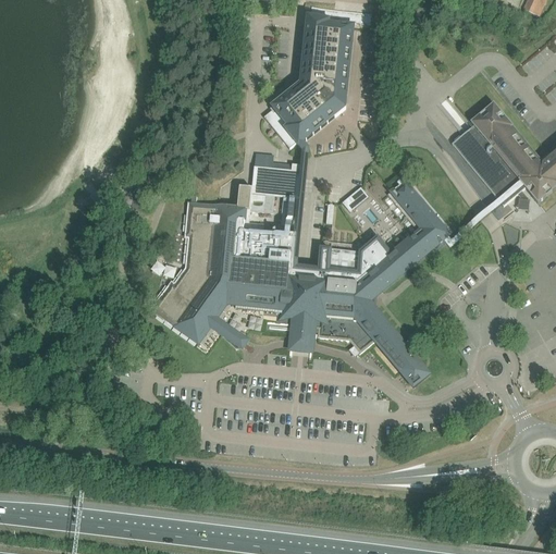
[(539,16),(546,0),(527,0),(522,9),(539,16)]
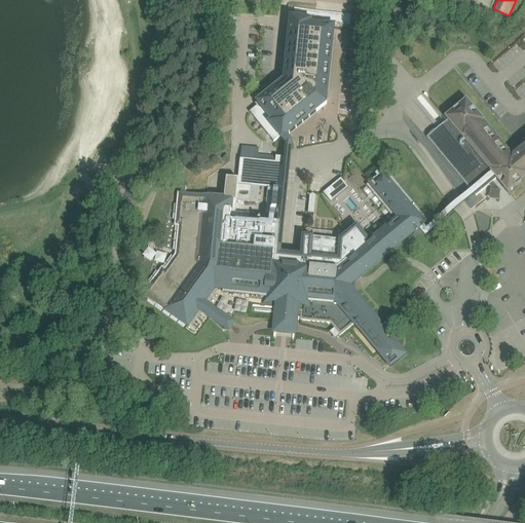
[(323,96),(330,27),(305,24),(306,15),(310,15),(310,20),(331,22),(331,19),(338,20),(338,17),(314,14),(314,11),(293,8),(292,20),(286,83),(284,83),(283,82),(263,98),(261,96),(254,101),(256,104),(249,109),(272,139),(276,136),(278,134),(282,132),(312,106),(315,109),(326,101),(326,96),(323,96)]
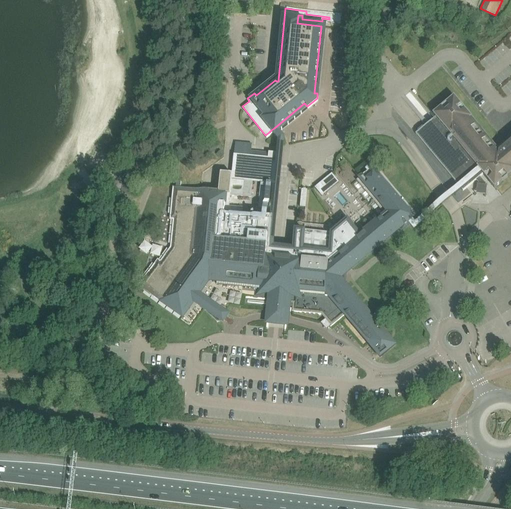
[(461,187),(462,188),(475,177),(478,181),(478,183),(484,184),(484,180),(479,174),(485,169),(490,175),(487,178),(493,185),(501,179),(498,176),(504,170),(507,174),(510,170),(510,135),(498,147),(497,146),(493,149),(467,118),(471,115),(464,107),(461,110),(456,104),(459,101),(453,93),(445,100),(448,103),(442,108),(439,105),(432,111),(434,115),(414,131),(457,182),(461,187)]
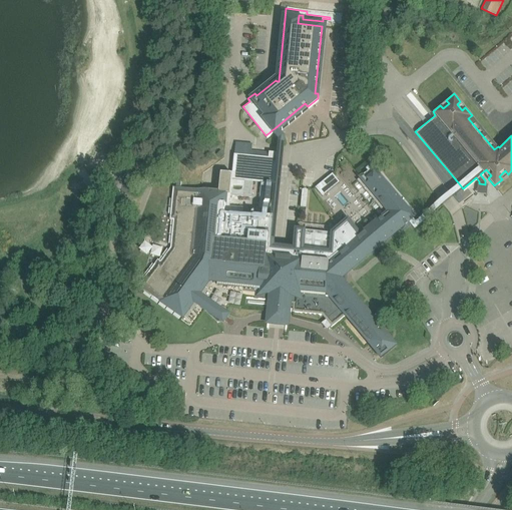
[(141,283),(140,285),(193,323),(215,292),(294,299),(293,309),(322,312),(323,313),(326,316),(323,319),(328,327),(339,317),(345,313),(347,310),(382,352),(380,355),(396,342),(393,344),(341,281),(343,279),(345,272),(400,225),(407,219),(414,227),(448,198),(462,187),(458,182),(445,193),(415,218),(412,215),(414,214),(373,164),(359,175),(390,212),(384,218),(381,214),(360,232),(342,211),(332,219),(337,224),(331,229),(294,226),(292,243),(274,241),(267,241),(270,214),(274,215),(280,157),(281,152),(277,151),(269,151),(268,156),(233,152),(231,172),(220,171),(217,191),(200,189),(175,187),(174,187),(171,215),(175,216),(172,246),(160,263),(157,261),(146,277),(141,283)]
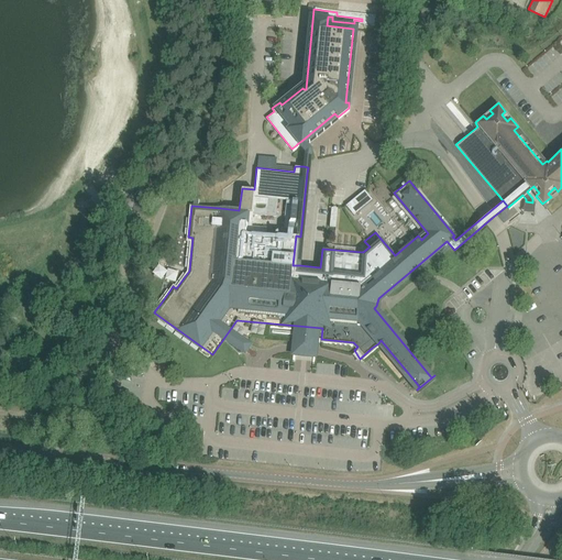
[(364,188),(348,201),(355,211),(372,197),(364,188)]
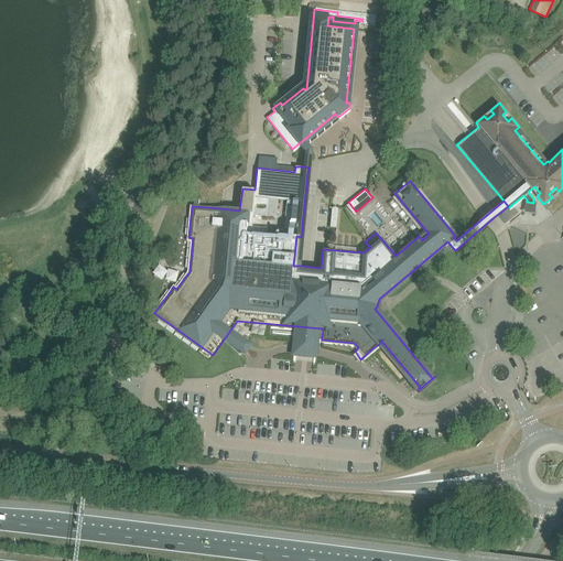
[(138,194),(132,208),(144,214),(151,198),(138,194)]
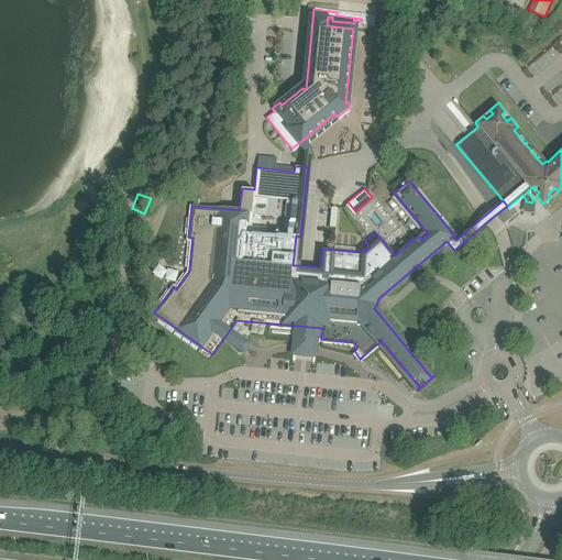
[(155,300),(151,307),(155,310),(161,304),(155,300)]
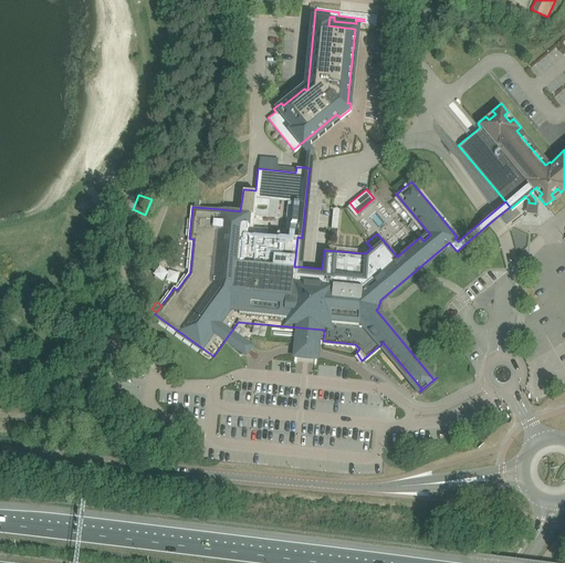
[(253,347),(219,323),(211,334),(246,358),(253,347)]
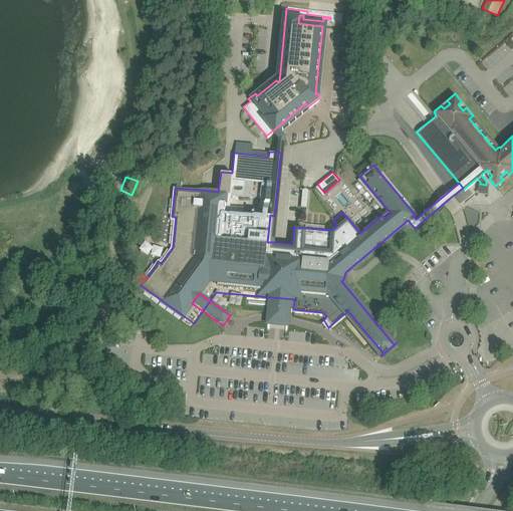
[(289,324),(291,296),(268,294),(265,320),(265,325),(268,326),(284,327),(288,328),(289,324)]
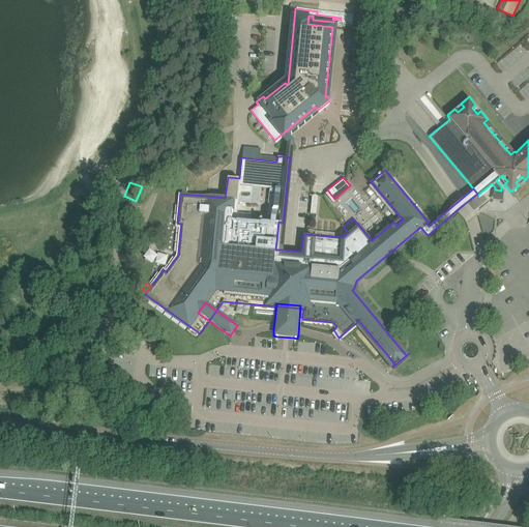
[(498,333),(494,335),(500,347),(505,344),(499,332),(498,333)]
